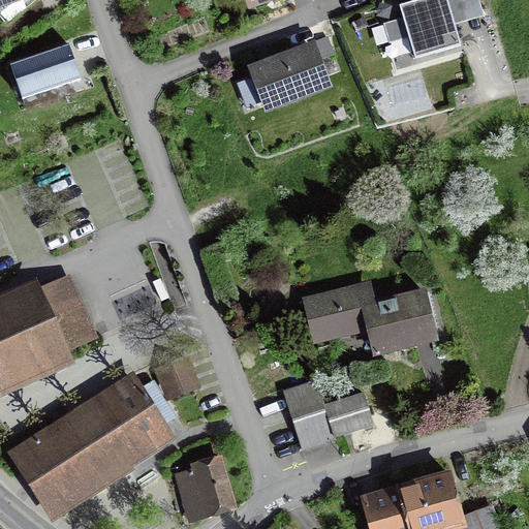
[(424,0),(399,7),(414,61),(462,48),(456,26),(485,18),(479,0),(424,0)]
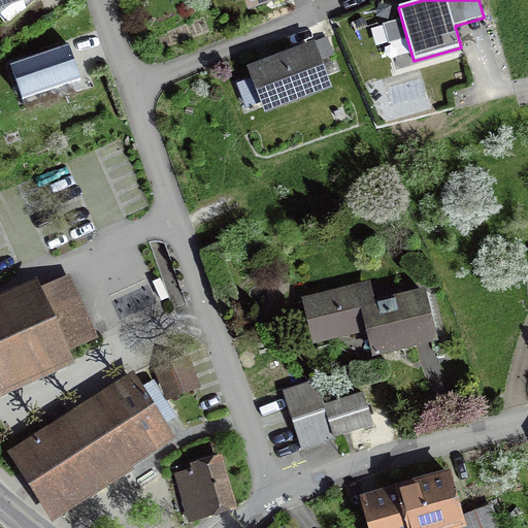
[(328,36),(246,68),(265,116),(333,89),(322,60),(335,55),(328,36)]
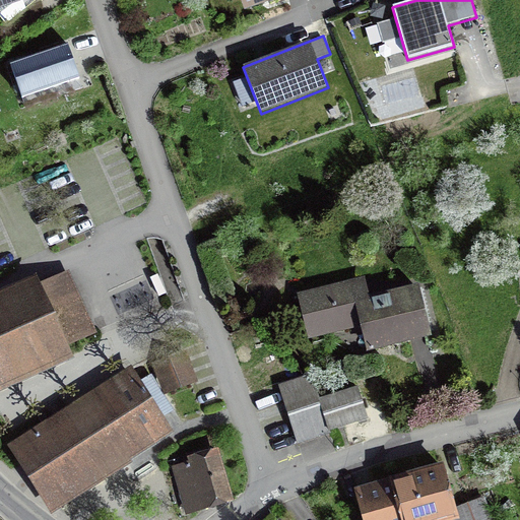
[(67,43),(9,64),(22,100),(80,79),(67,43)]
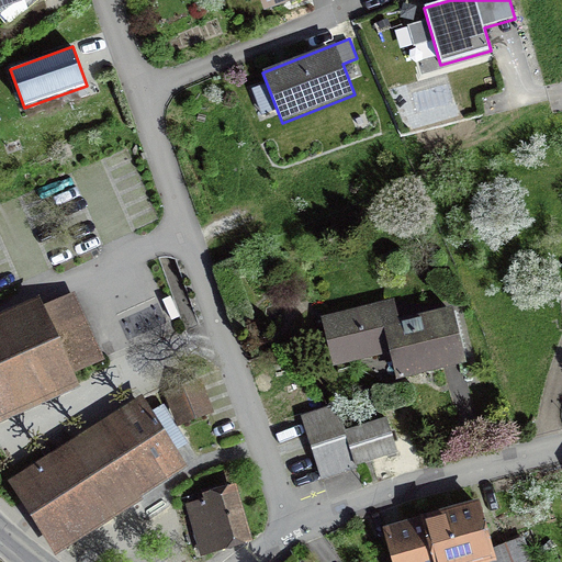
[(63,299),(0,326),(0,400),(90,360),(63,299)]
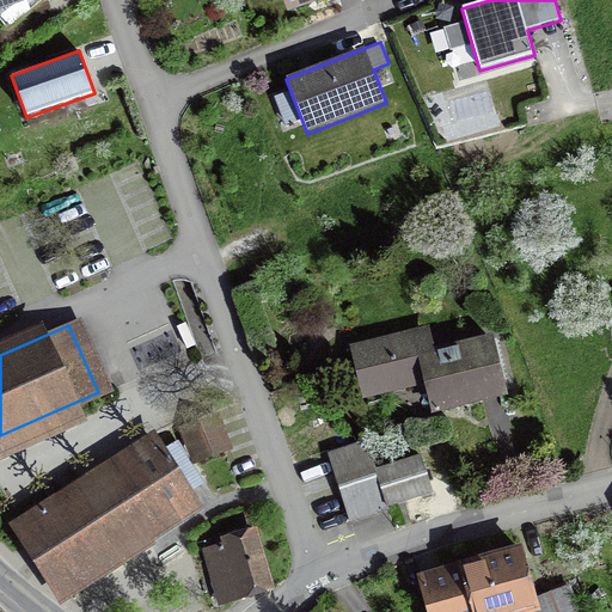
[(493,335),(434,348),(429,326),(349,344),(362,401),(423,386),(430,416),(508,398),(493,335)]
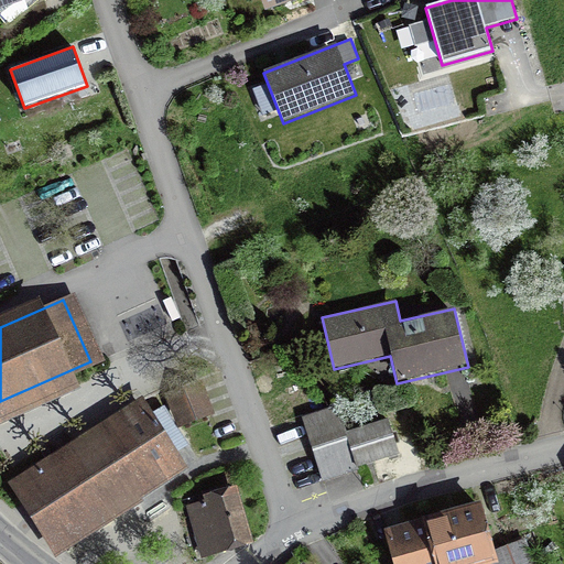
[(388,420),(345,433),(335,405),(301,418),(312,451),(323,483),(357,472),(356,469),(399,455),(388,420)]
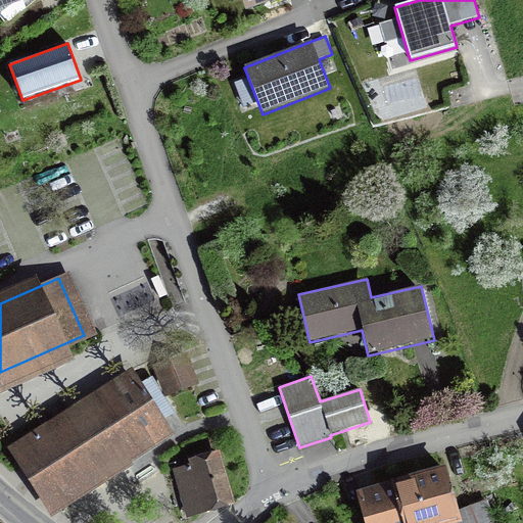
[(136,379),(19,456),(50,504),(94,475),(167,427),(136,379)]
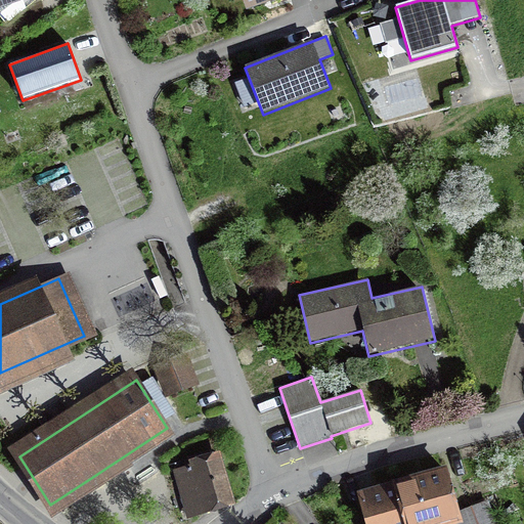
[(231,505),(218,459),(176,472),(190,517),(231,505)]
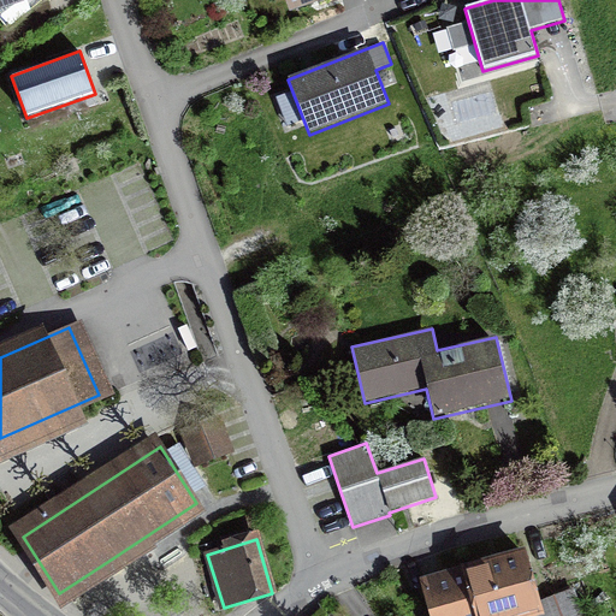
[(520,549),(425,574),(436,615),(511,615),(537,609),(520,549)]
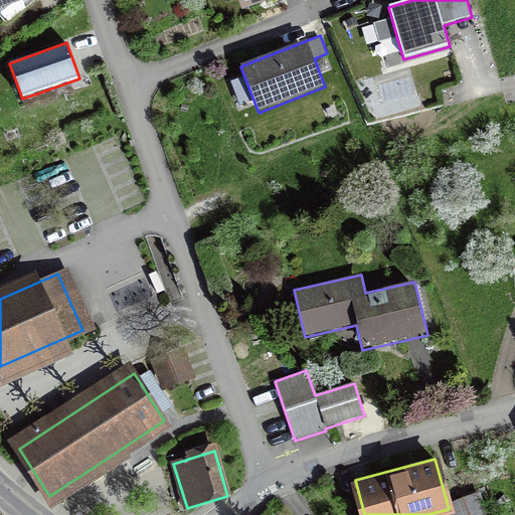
[(485,514),(479,498),(452,508),(454,514),(485,514)]
